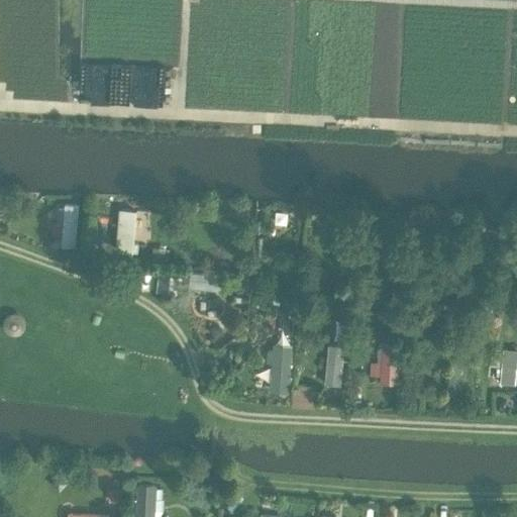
[(79,207),(65,205),(62,248),(76,249),(79,207)]
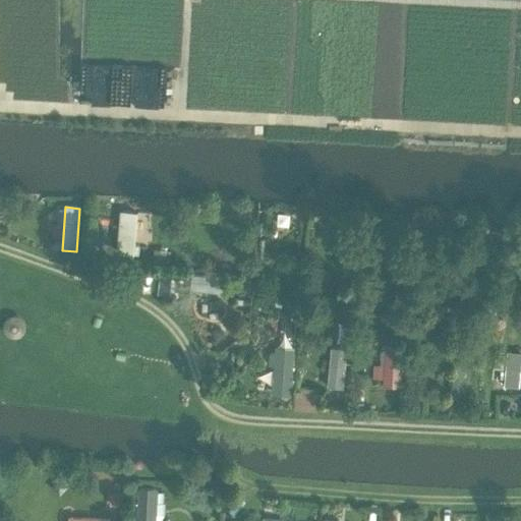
[(134,257),(137,214),(120,212),(117,255),(134,257)]
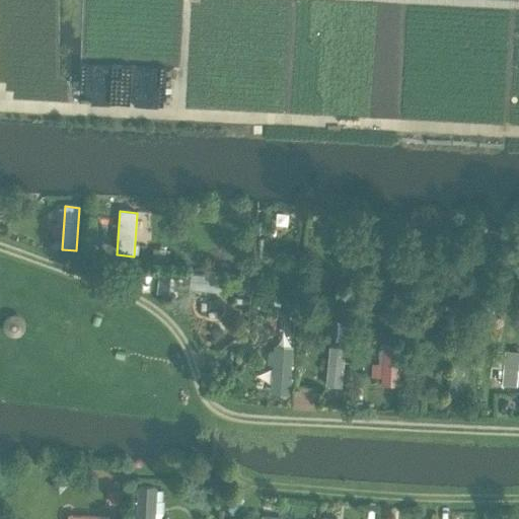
[(228,279),(192,275),(191,291),(226,295),(228,279)]
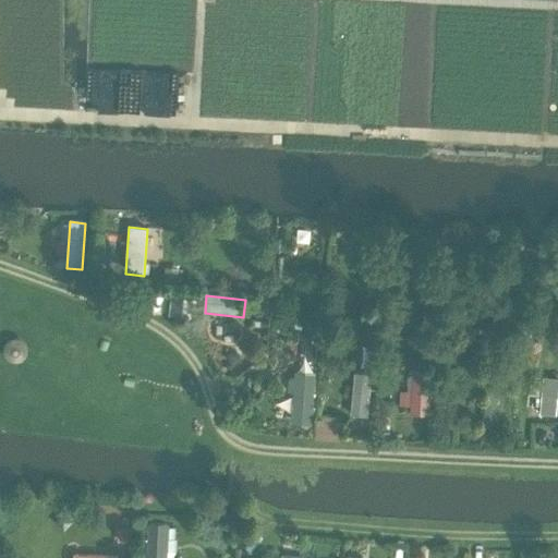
[(532,316),(519,316),(519,336),(532,336),(532,316)]
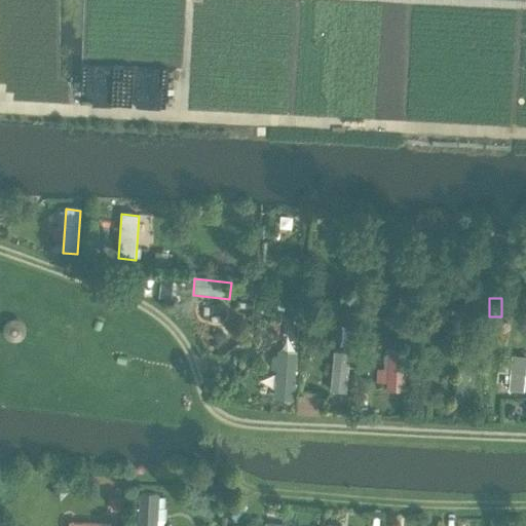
[(345,301),(344,315),(357,316),(358,302),(345,301)]
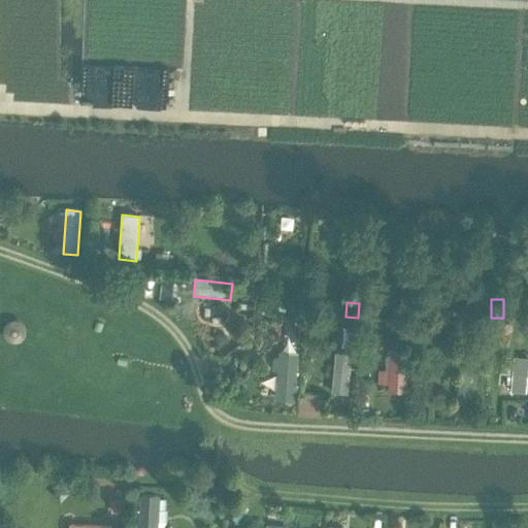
[(390,352),(389,361),(392,361),(391,390),(407,391),(409,348),(393,347),(393,352),(390,352)]
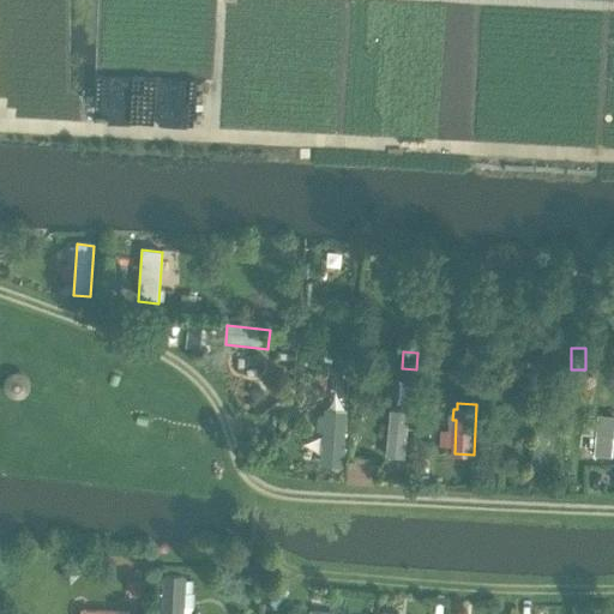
[(391,408),(387,455),(404,457),(408,409),(391,408)]
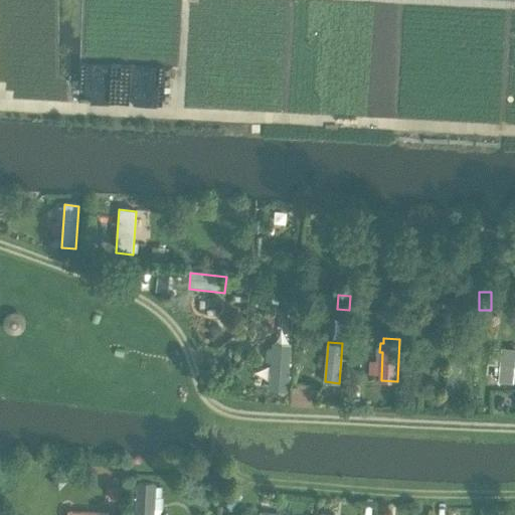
[(291,346),(273,344),(270,391),(288,392),(291,346)]
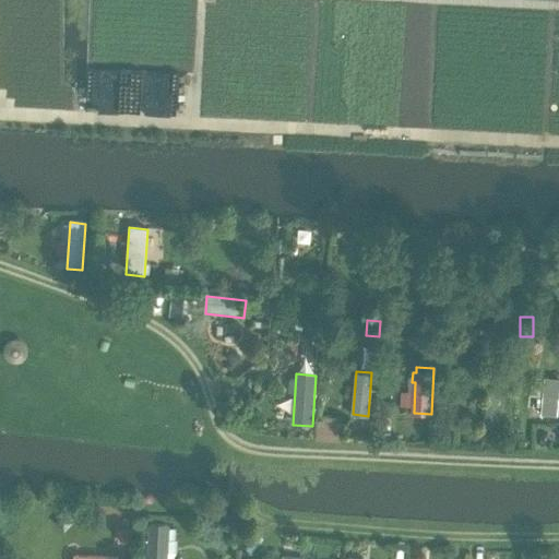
[(558,375),(546,373),(542,413),(557,415),(558,392),(558,375)]
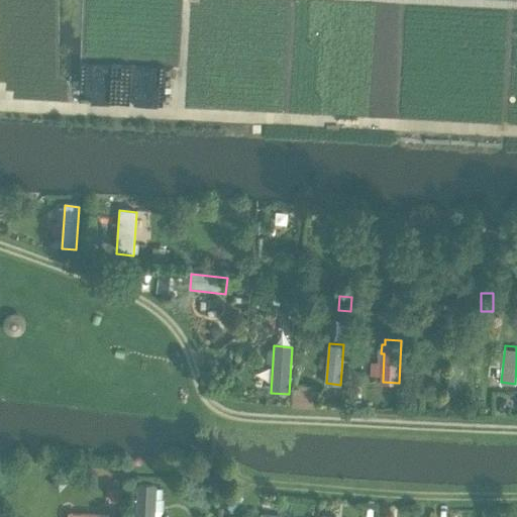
[(137,483),(135,516),(153,516),(156,484),(137,483)]
